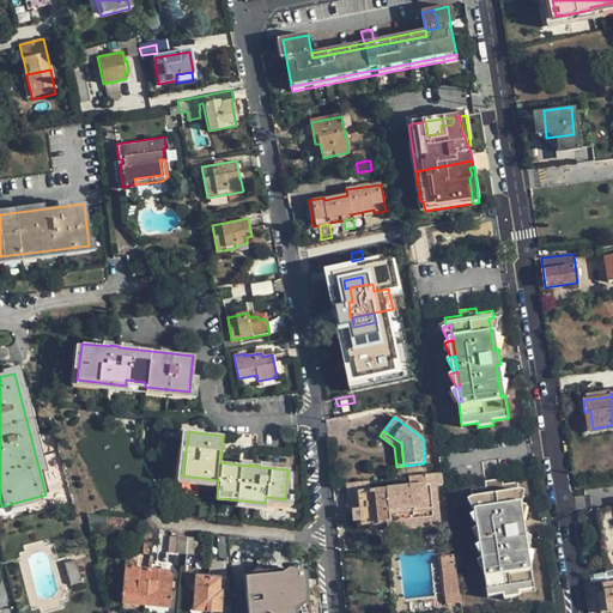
[(428,487),(437,486),(443,486),(441,474),(411,478),(411,486),(364,491),(364,483),(357,484),(359,511),(362,510),(363,525),(380,523),(431,519),(428,487)]
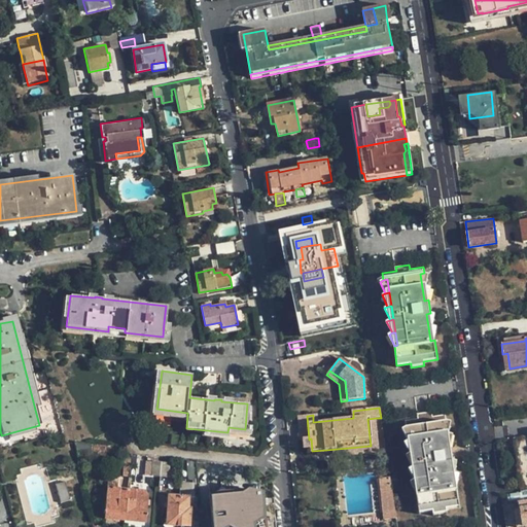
[(431,413),(418,415),(419,419),(406,421),(407,427),(410,427),(412,441),(414,454),(416,467),(418,480),(420,493),(417,494),(419,514),(433,512),(433,516),(447,514),(447,510),(460,507),(457,488),(453,488),(451,475),(449,461),(453,461),(451,448),(447,449),(445,434),(444,422),(447,421),(446,414),(432,416),(431,413)]
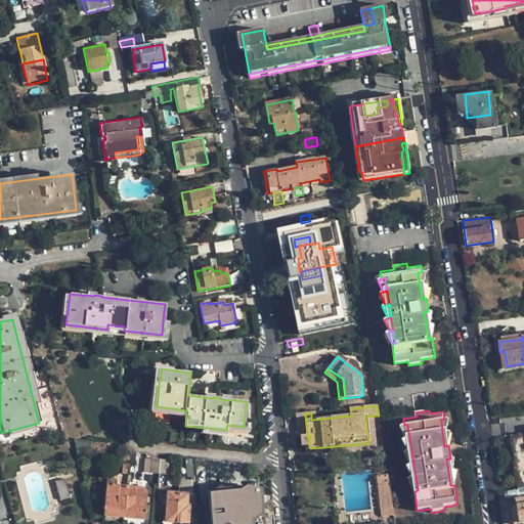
[(305,413),(297,413),(299,437),(307,437),(305,413)]
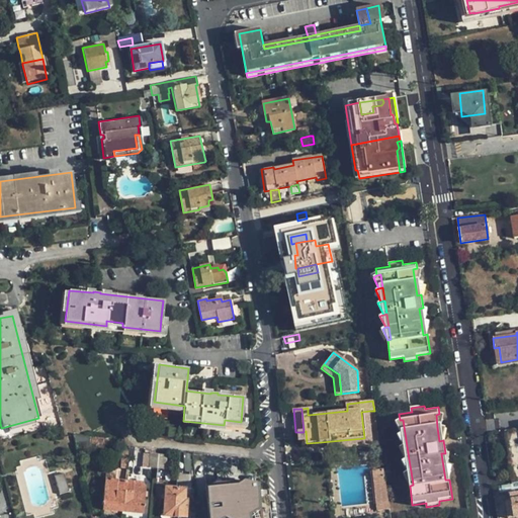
[(372,444),(369,411),(361,412),(364,438),(364,445),(372,444)]
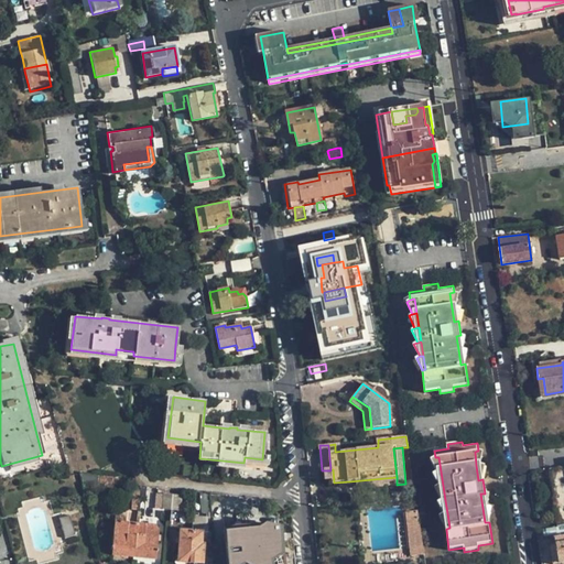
[(435,457),(431,461),(437,472),(441,472),(438,457),(435,457)]
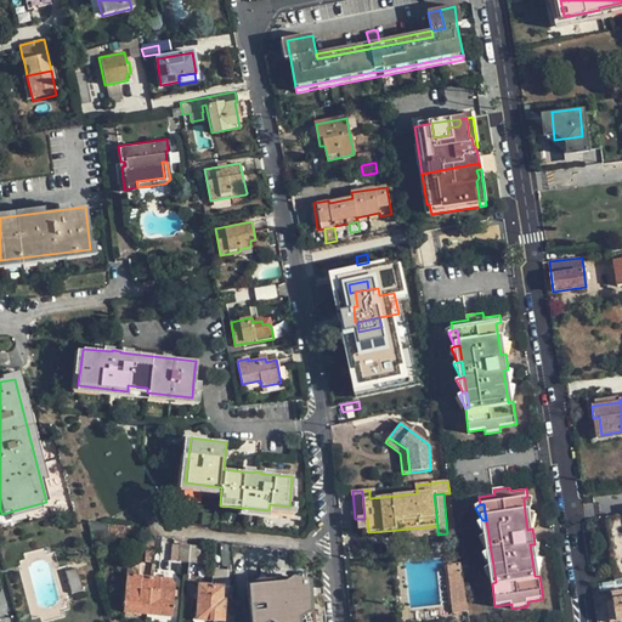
[(621,514),(606,516),(615,581),(621,578),(621,514)]
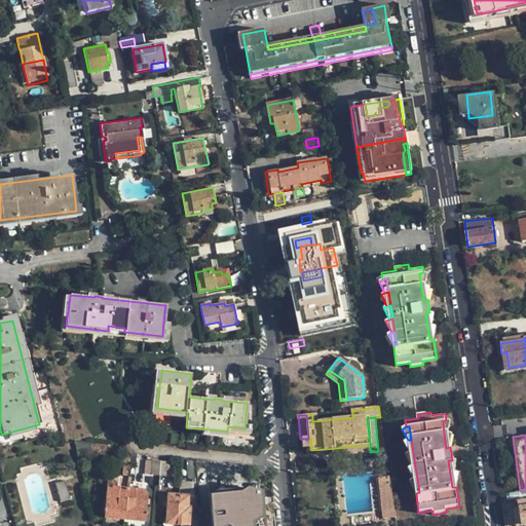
[(90,452),(91,442),(74,440),(77,451),(90,452)]
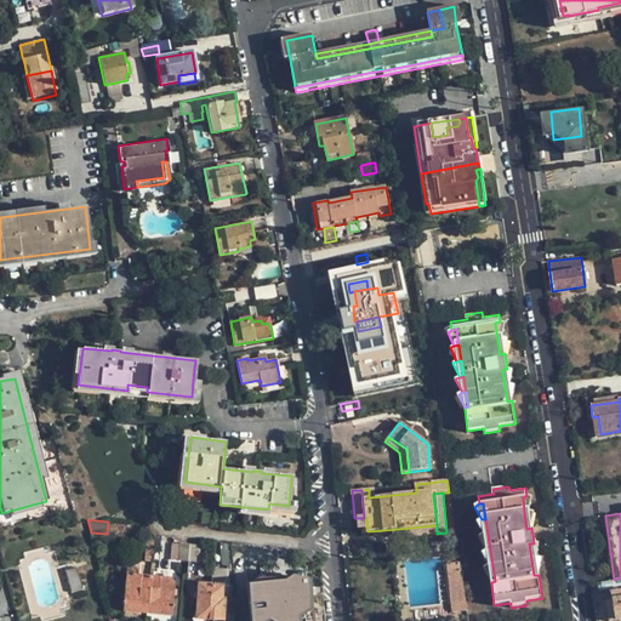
[(482,519),(477,522),(484,535),(488,535),(485,519),(482,519)]
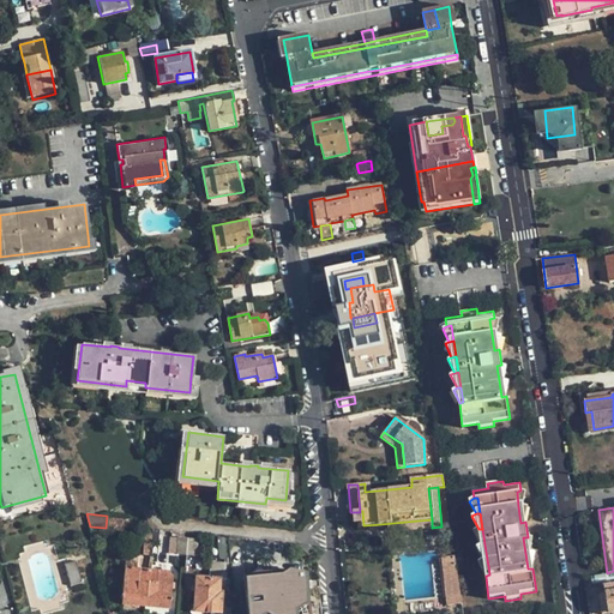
[(381,533),(432,528),(432,519),(380,524),(381,533)]
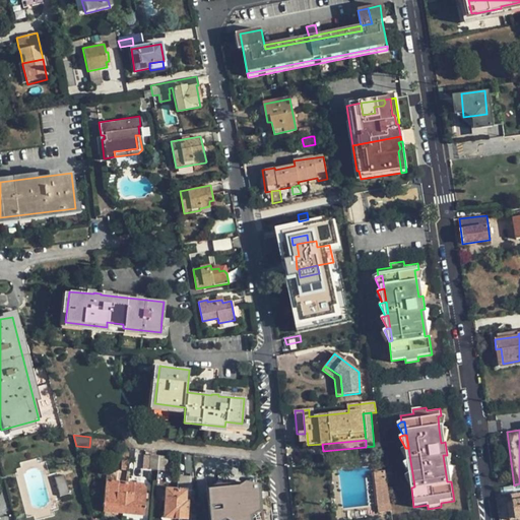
[(405,448),(401,450),(406,461),(410,461),(408,448),(405,448)]
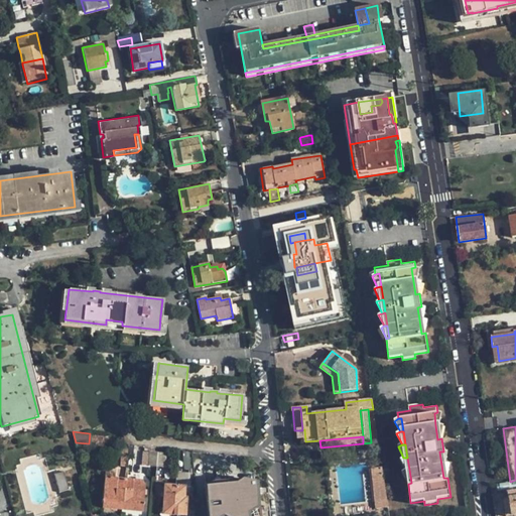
[(191,470),(189,450),(181,450),(183,467),(187,468),(187,471),(191,470)]
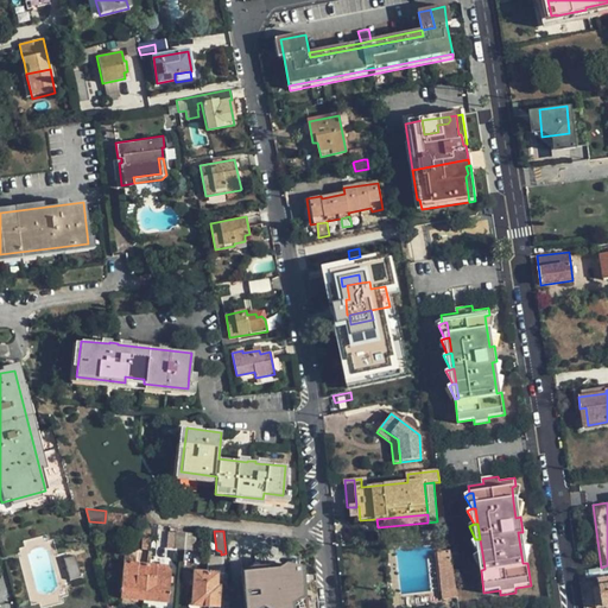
[(175,549),(184,549),(187,533),(176,532),(175,549)]
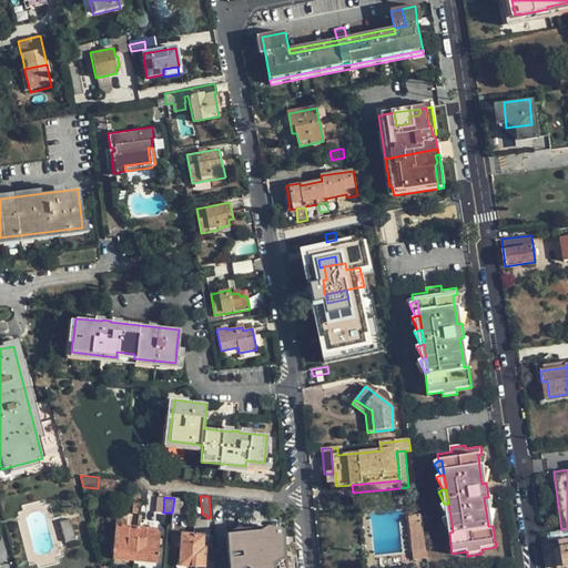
[(183,498),(174,498),(172,513),(181,514),(183,498)]
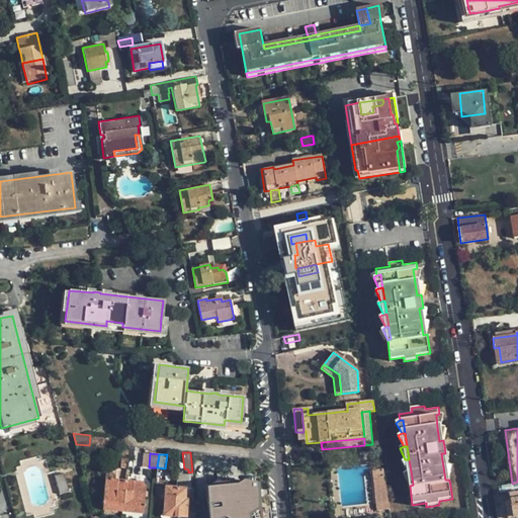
[(405,459),(401,461),(407,472),(411,471),(409,459),(405,459)]
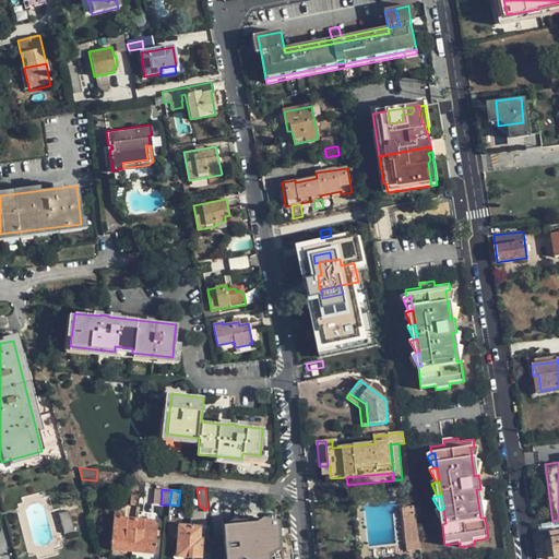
[(419,538),(414,504),(400,507),(404,540),(419,538)]
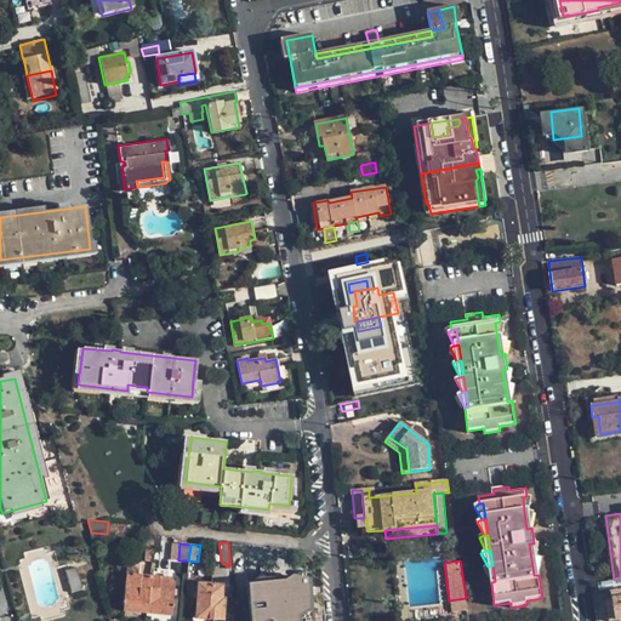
[(488,567),(483,569),(491,582),(495,581),(493,565),(488,567)]
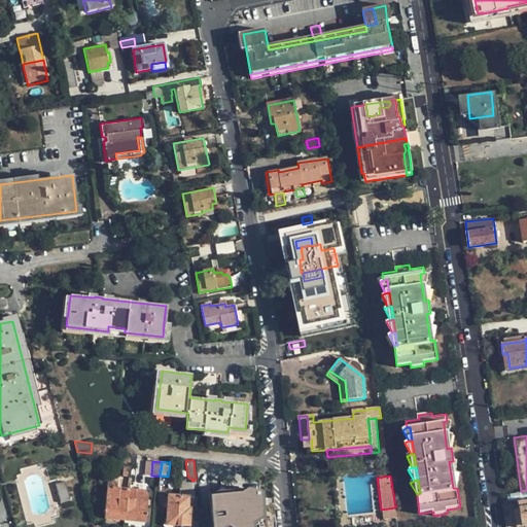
[(65,481),(55,484),(61,502),(69,500),(65,481)]
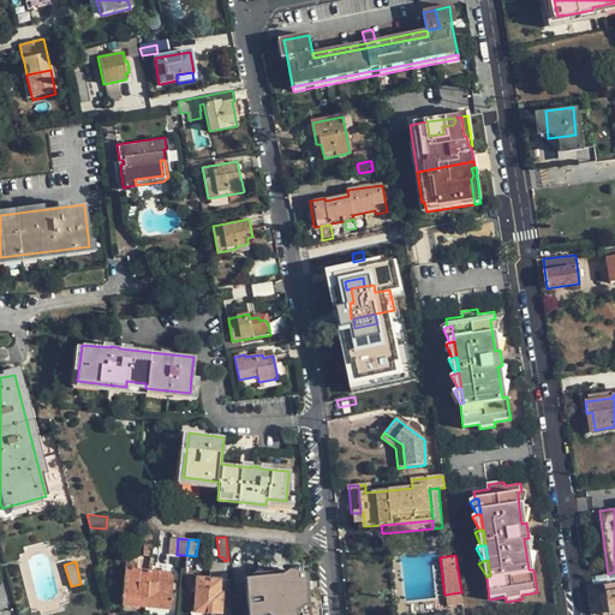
[(145,607),(149,571),(125,568),(123,604),(145,607)]
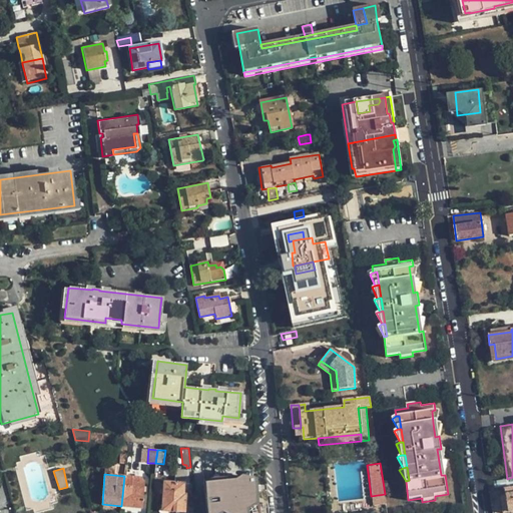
[(139,478),(124,476),(121,506),(140,508),(142,481),(139,478)]
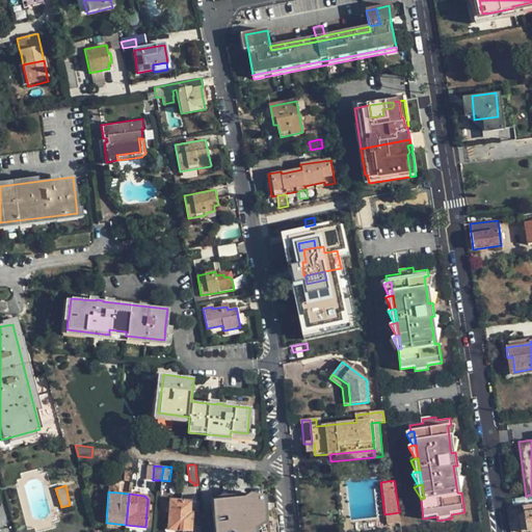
[(265,531),(261,496),(249,497),(212,501),(214,531),(265,531)]
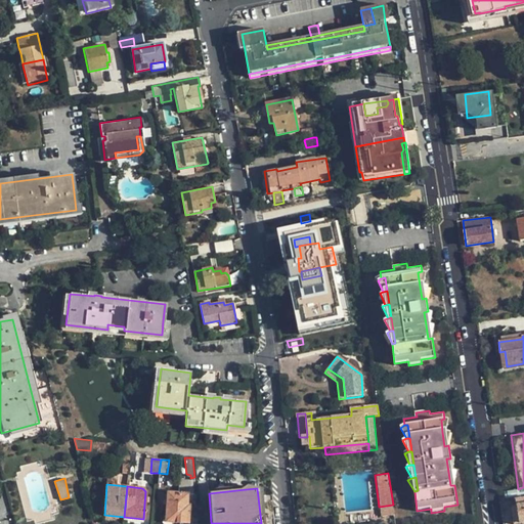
[(165,522),(176,523),(177,522),(178,493),(166,492),(165,522)]
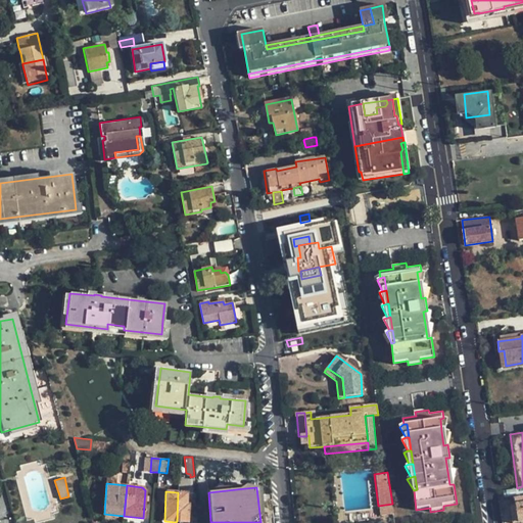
[(186,492),(178,492),(177,521),(187,522),(189,504),(186,503),(186,492)]
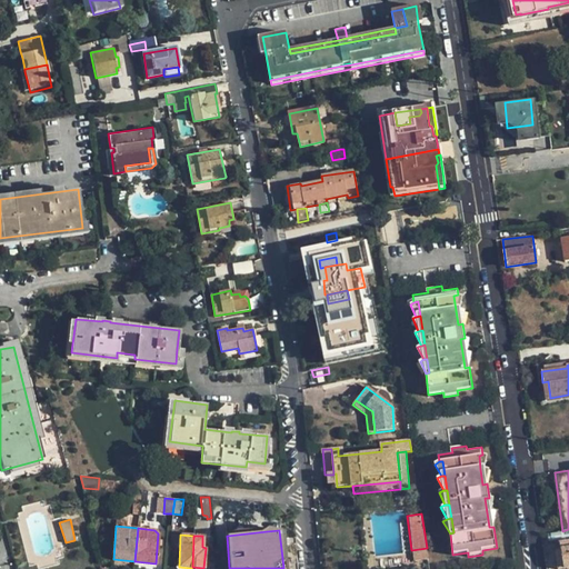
[(568,540),(560,542),(561,550),(556,551),(558,568),(560,568),(568,568),(568,540)]
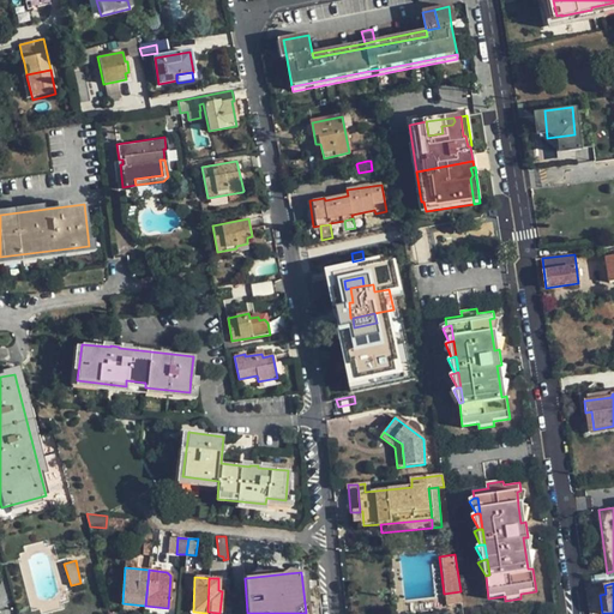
[(462,601),(461,591),(444,594),(446,603),(462,601)]
